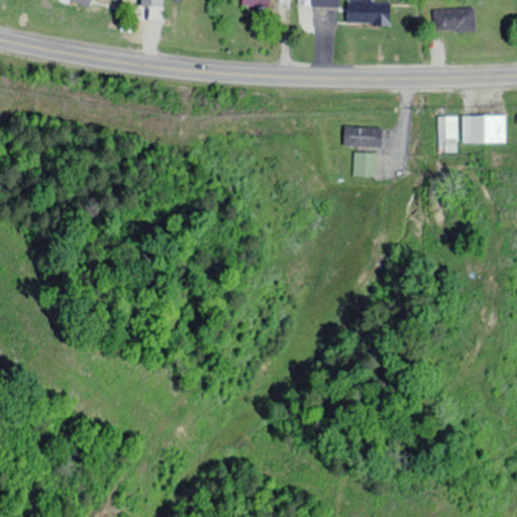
[(109,4),(104,0),(86,0),(101,13),(109,4)]
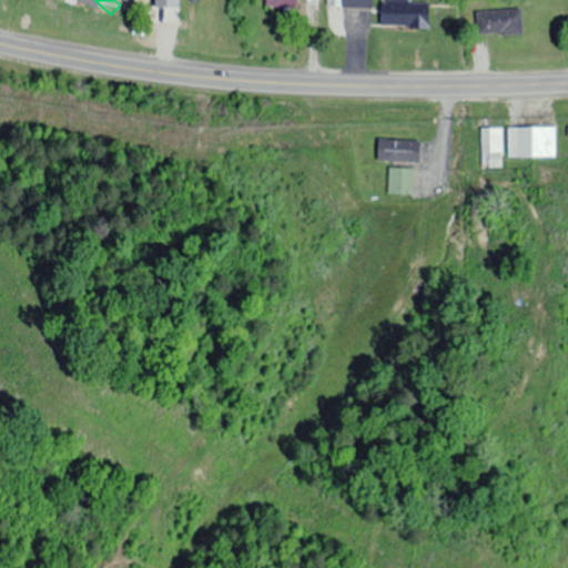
[(433,1),(412,1),(411,0),(385,0),(385,26),(433,27),(433,1)]
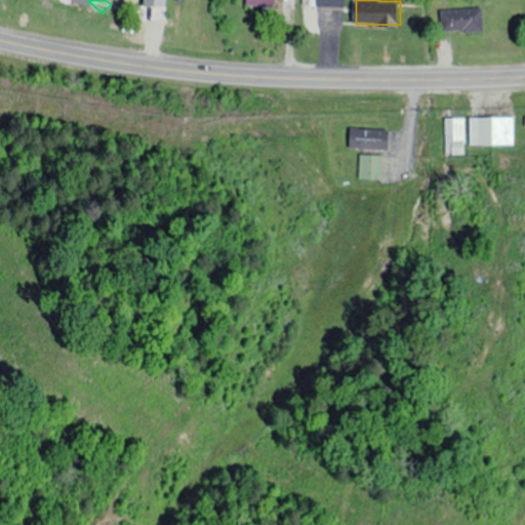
[(454,10),(454,32),(485,32),(485,10),(454,10)]
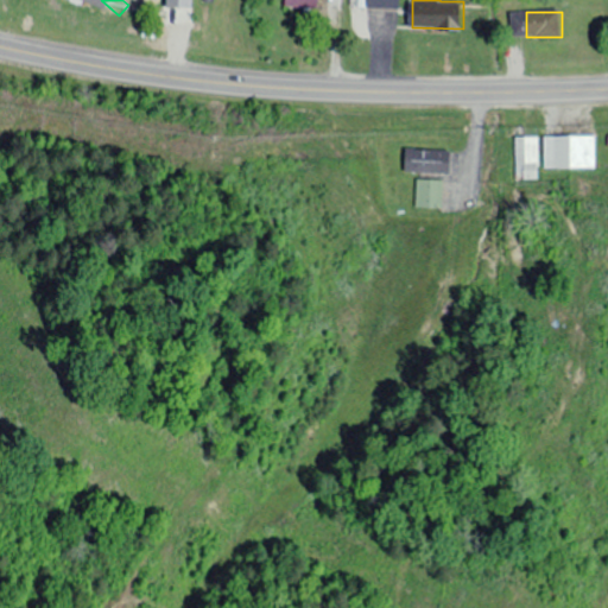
[(597,169),(597,137),(545,137),(545,169),(597,169)]
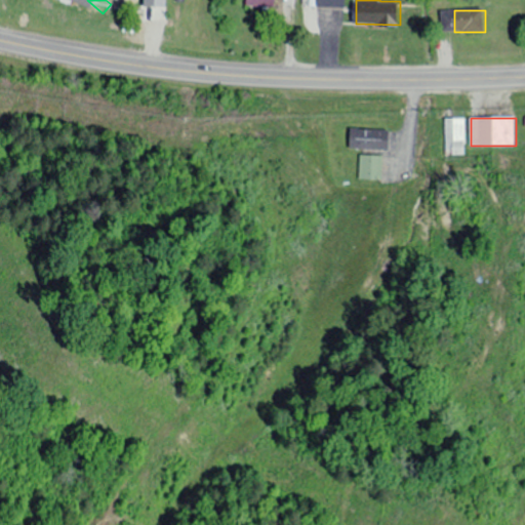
[(447,155),(467,155),(467,119),(447,119),(447,155)]
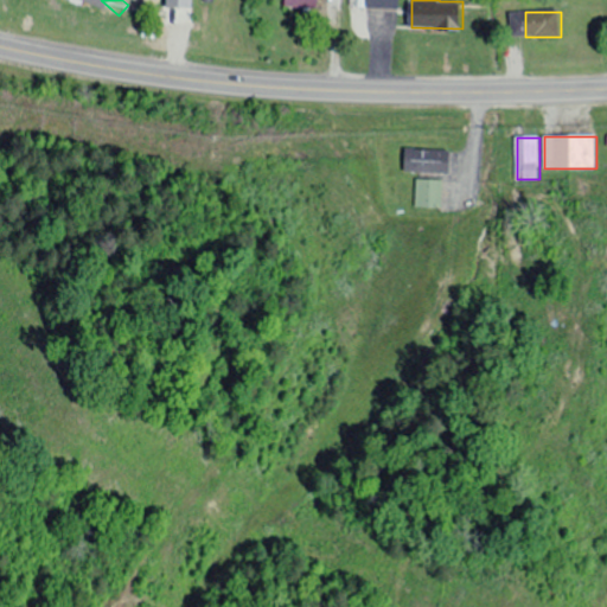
[(455,151),(410,151),(410,173),(455,173),(455,151)]
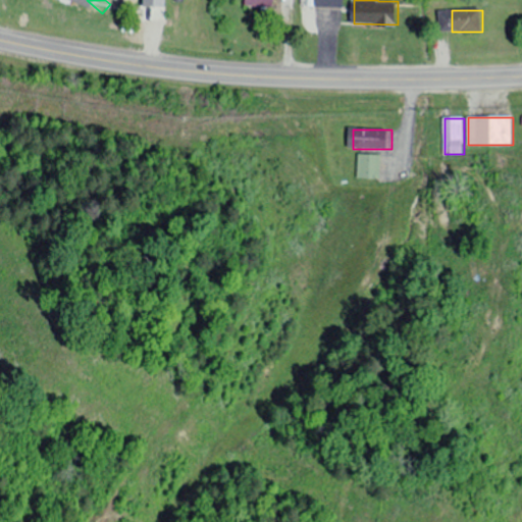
[(359,178),(382,178),(382,155),(359,155),(359,178)]
